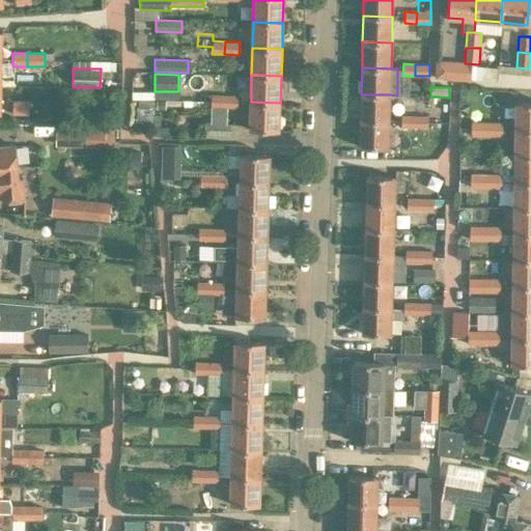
[(211,108),(223,108),(223,95),(212,94),(211,108)]
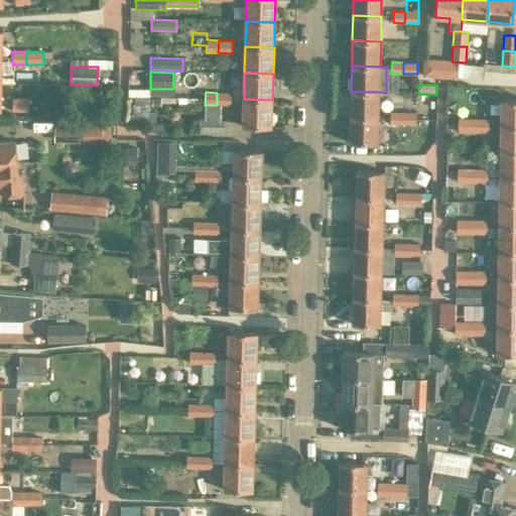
[(379,92),(351,92),(350,116),(378,117),(379,92)]
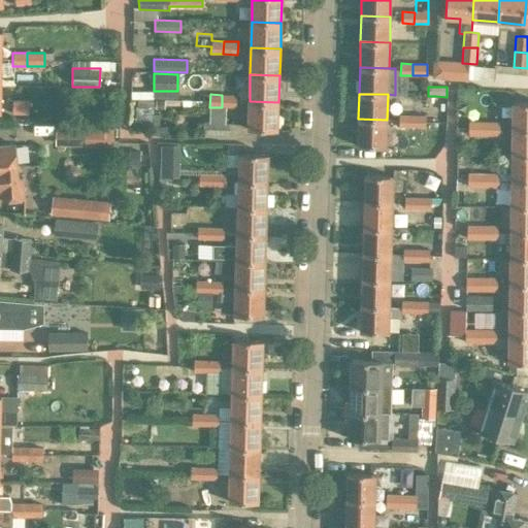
[(236,95),(222,95),(222,107),(236,107),(236,95)]
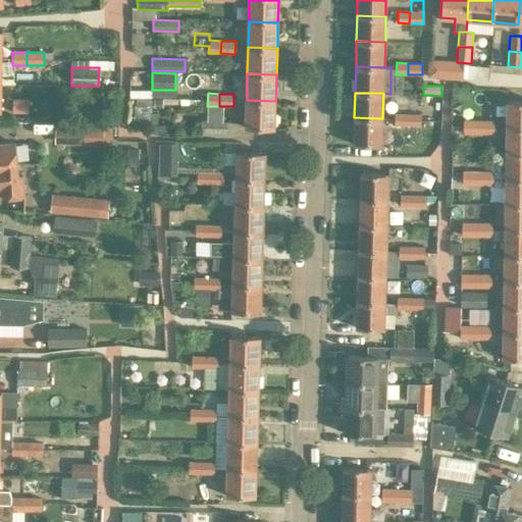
[(134,119),(152,119),(153,99),(135,98),(134,119)]
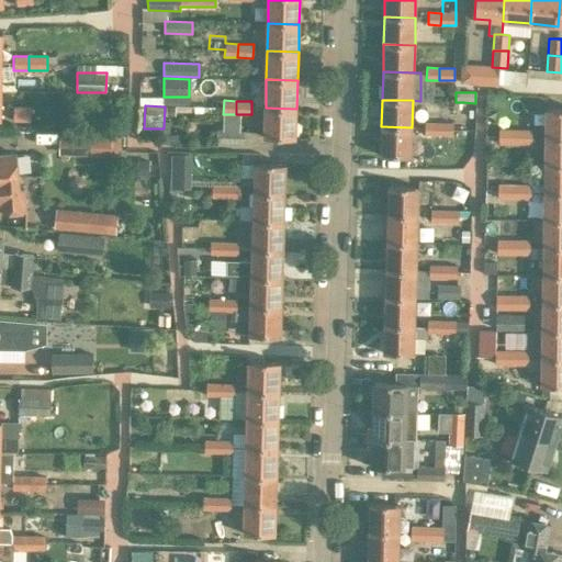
[(30,123),(30,108),(13,108),(13,123),(30,123)]
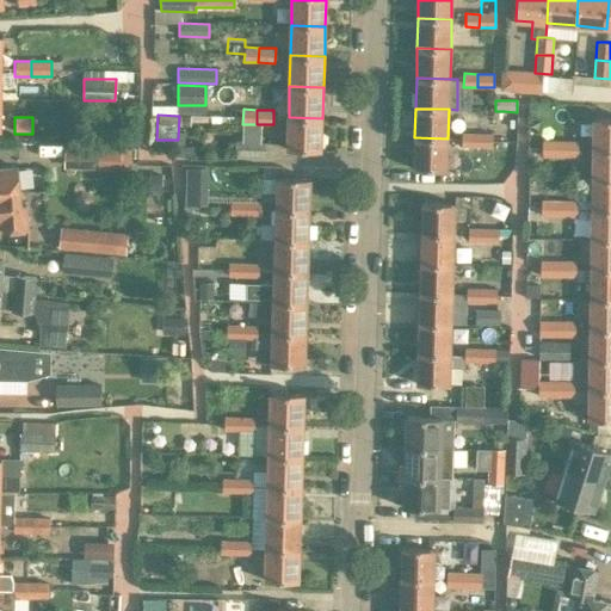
[(321,149),(322,118),(289,117),(288,149),(321,149)]
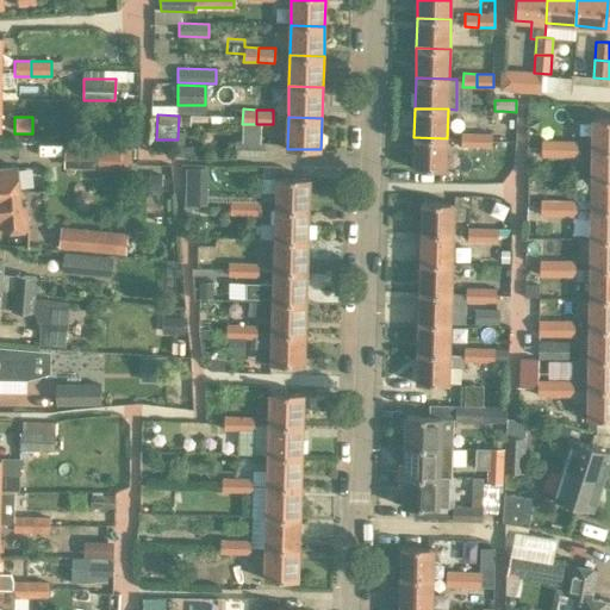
[(609,118),(592,118),(591,147),(609,147),(609,118)]
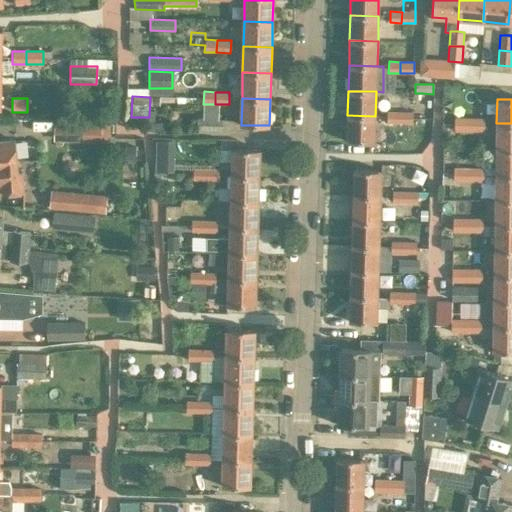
[(387,123),(398,123),(398,112),(387,112),(387,123)]
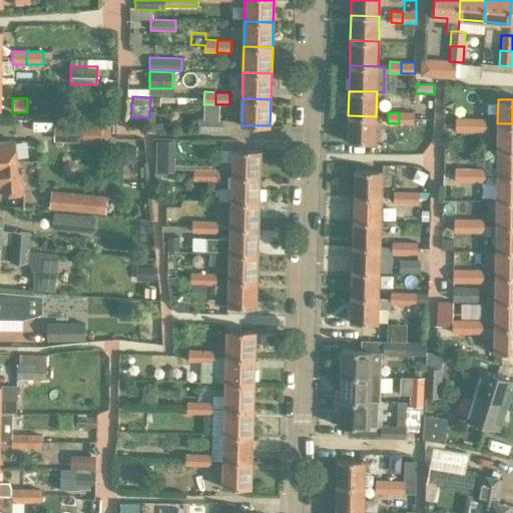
[(414,113),(399,112),(399,123),(413,124),(414,113)]
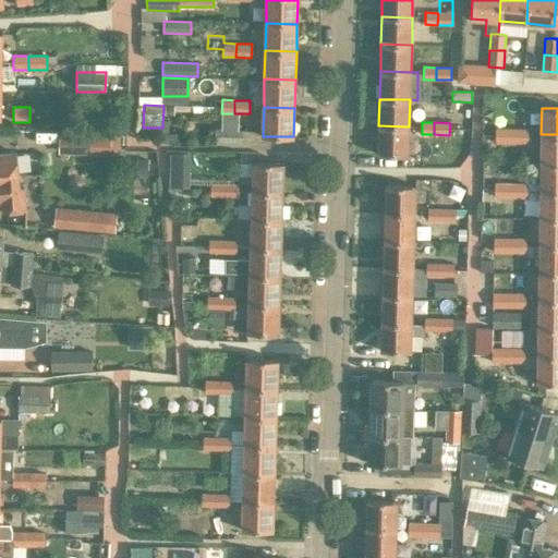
[(408,155),(409,126),(378,125),(377,155),(408,155)]
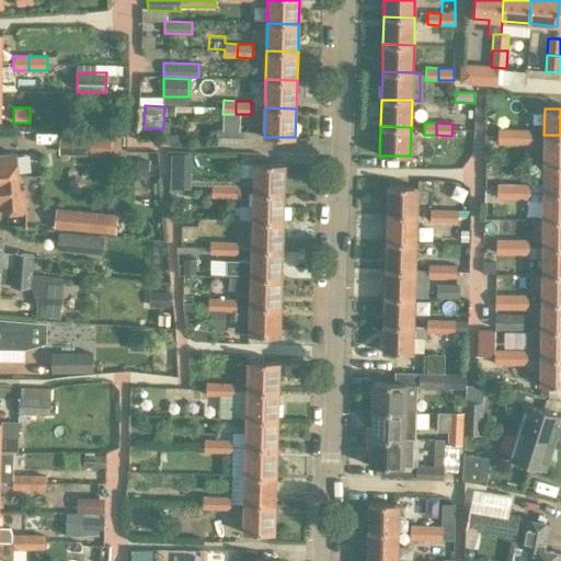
[(497,144),(513,144),(513,129),(497,128),(497,144)]
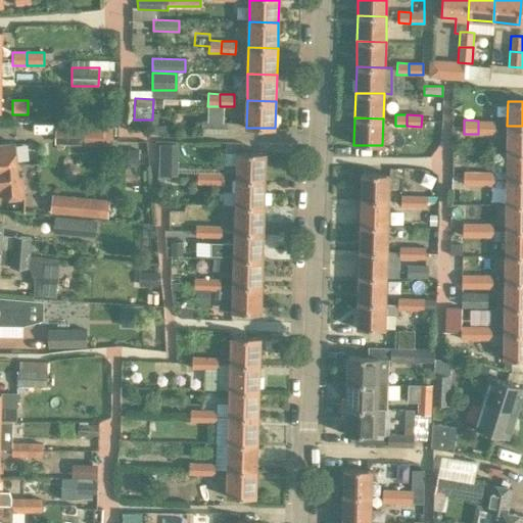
[(495,121),(478,121),(478,134),(494,134),(495,121)]
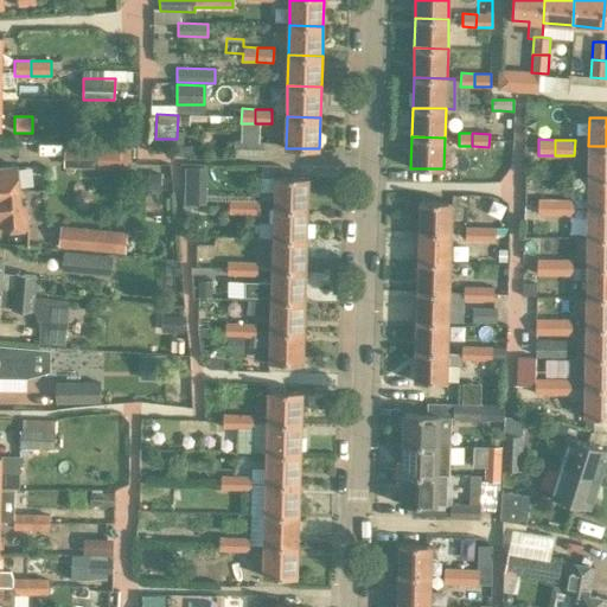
[(131,148),(87,146),(85,168),(129,170),(131,148)]
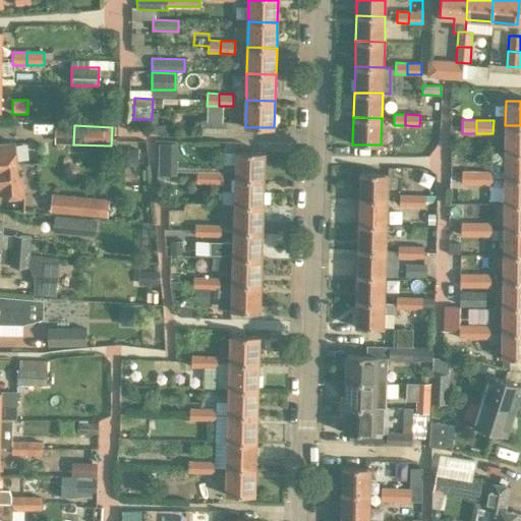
[(520,125),(505,125),(505,151),(520,151),(520,125)]
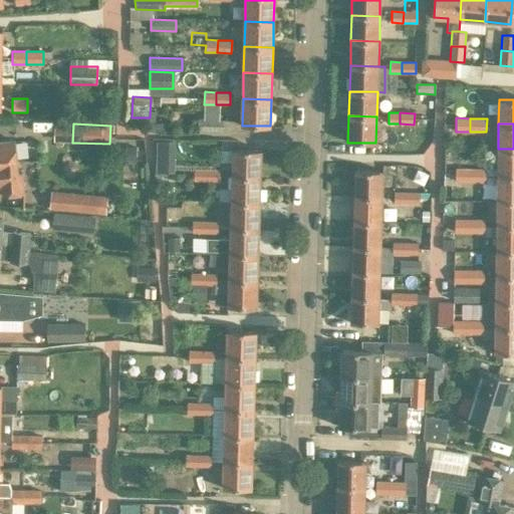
[(15,142),(0,142),(0,175),(2,175),(1,162),(16,161),(15,142)]
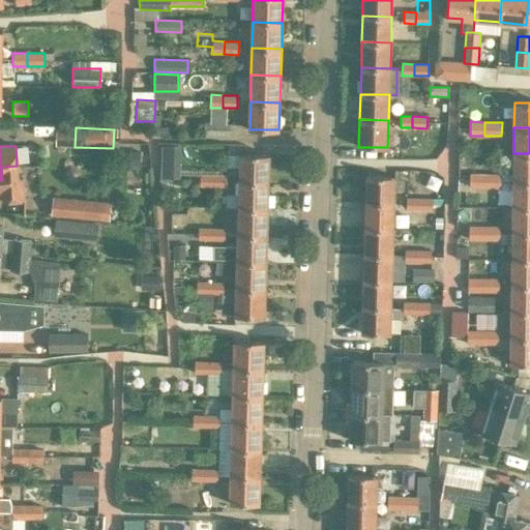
[(130,150),(129,165),(140,165),(140,150),(130,150)]
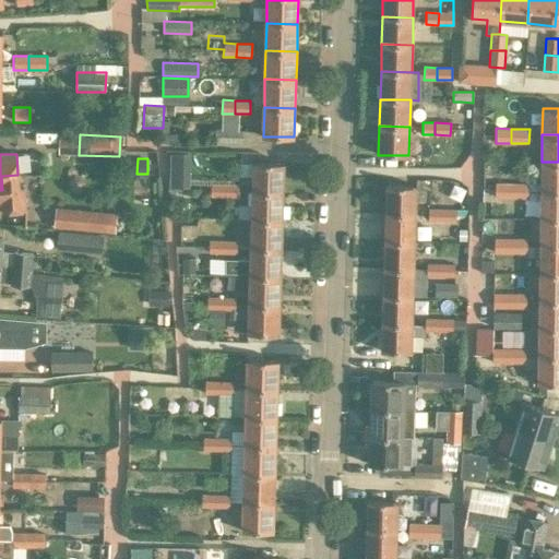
[(540,189),(558,189),(558,162),(542,162),(540,189)]
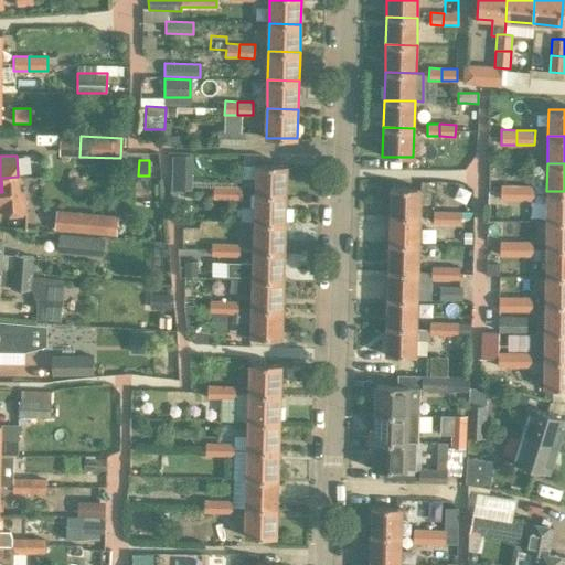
[(255,164),(254,193),(287,194),(287,166),(255,164)]
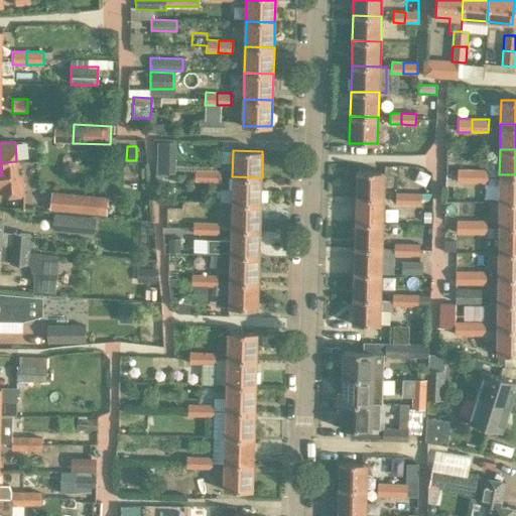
[(21,171),(17,171),(16,161),(1,162),(2,175),(0,175),(0,190),(3,196),(23,194),(21,171)]
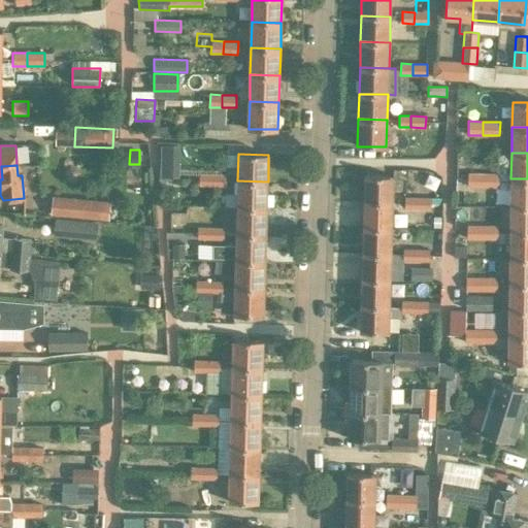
[(161,166),(161,175),(176,175),(176,166),(161,166)]
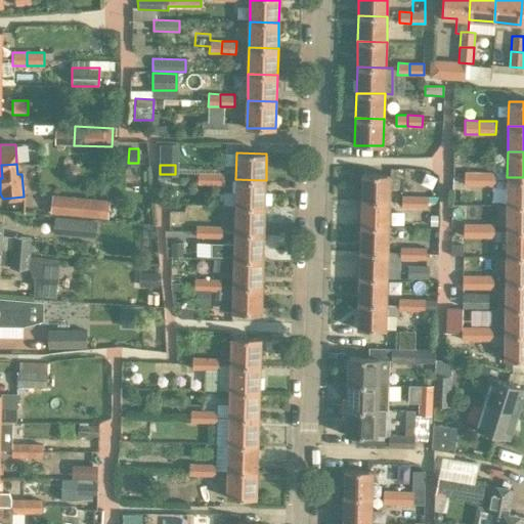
[(198,185),(209,185),(209,173),(198,172),(198,185)]
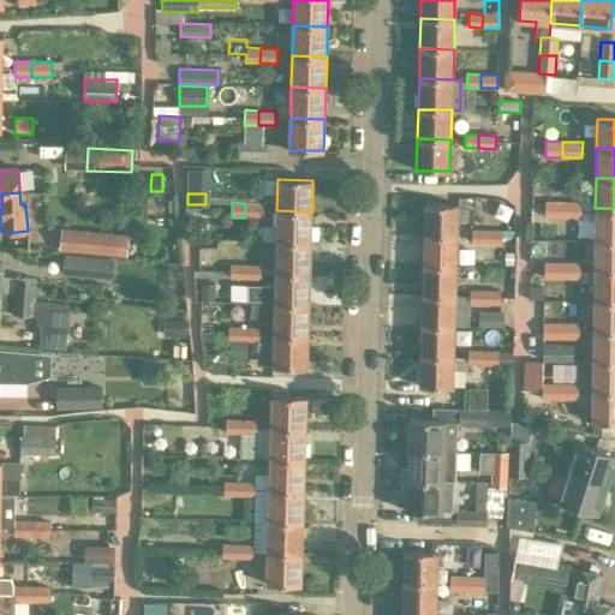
[(545,218),(561,218),(562,202),(545,202),(545,218)]
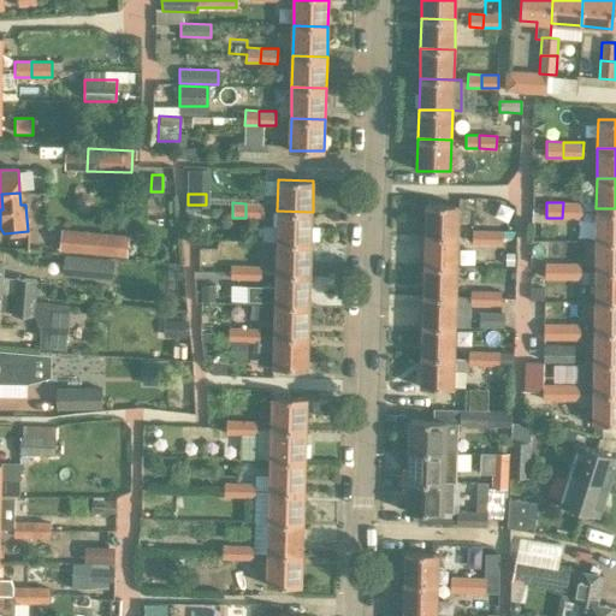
[(582,202),(563,202),(562,218),(582,218),(582,202)]
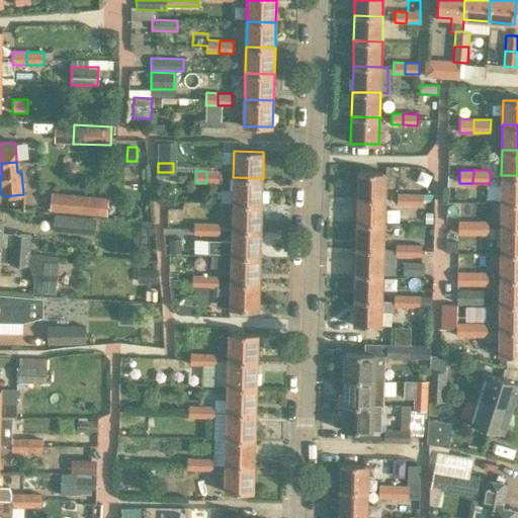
[(222,171),(206,171),(206,183),(222,183),(222,171)]
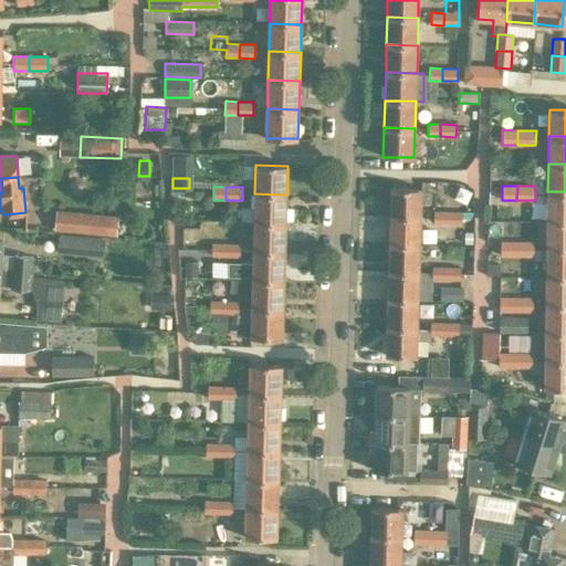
[(390,188),(390,216),(420,217),(421,189),(390,188)]
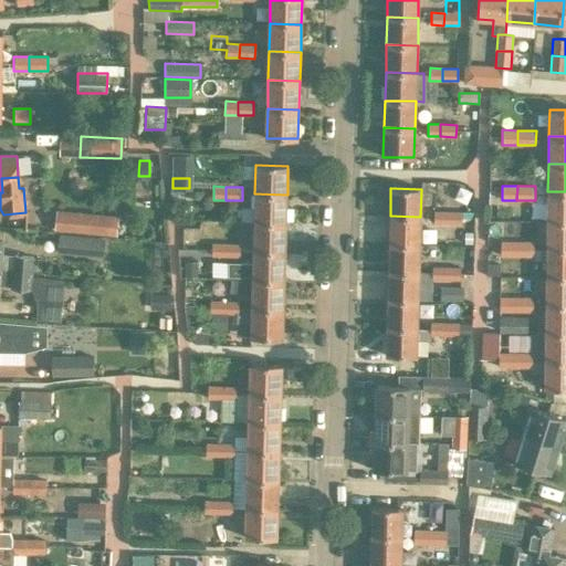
[(565,191),(547,191),(547,220),(565,219),(565,191)]
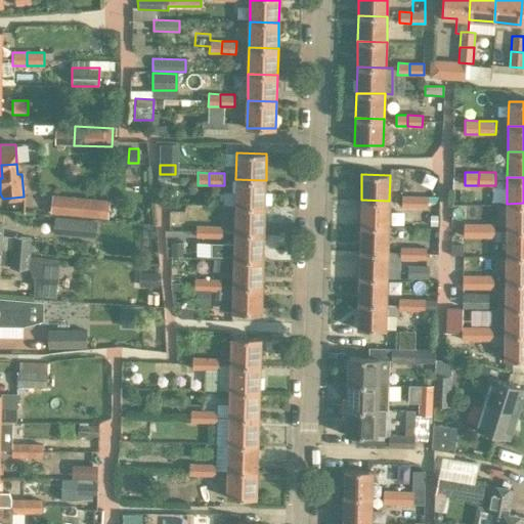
[(234,206),(265,207),(266,180),(235,179),(234,206)]
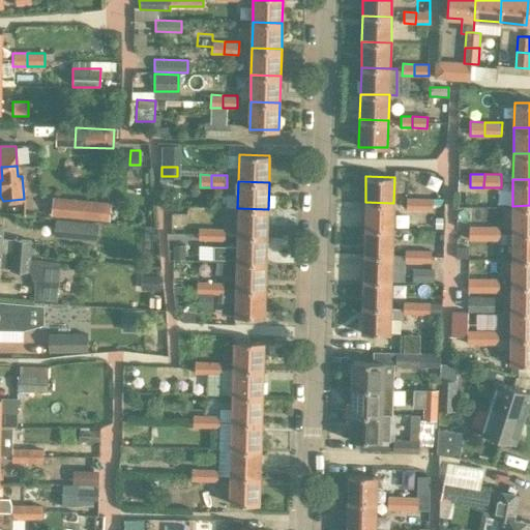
[(53,197),(51,215),(109,221),(111,202),(53,197)]
